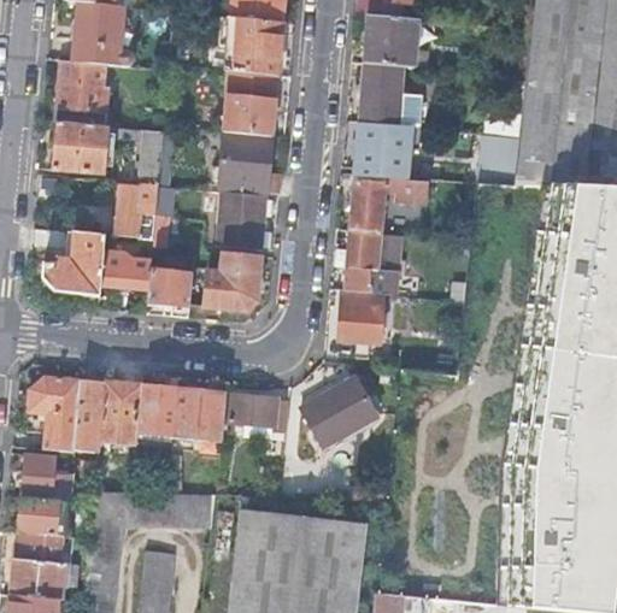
[(119,49),(123,5),(112,4),(78,0),(75,30),(72,60),(104,64),(117,65),(125,65),(127,65),(128,65),(129,65),(130,64),(131,64),(133,63),(133,62),(134,60),(134,59),(134,58),(134,57),(134,56),(133,56),(133,54),(133,53),(131,53),(131,52),(130,52),(130,51),(129,51),(128,51),(127,51),(119,49)]
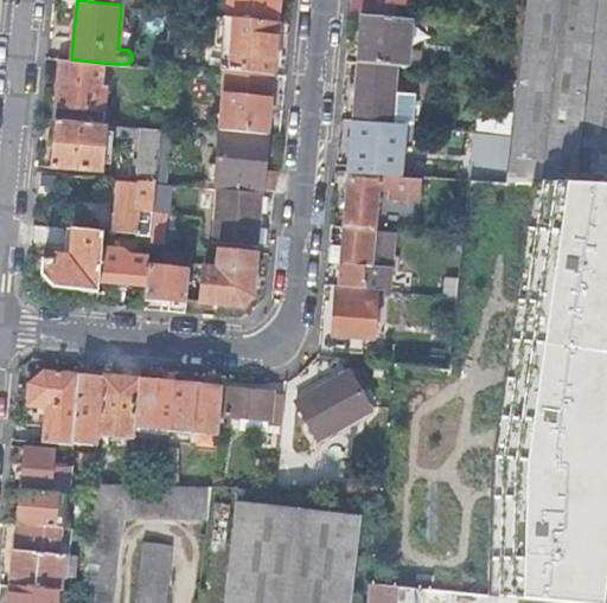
[(229,0),(228,15),(278,20),(279,8),(280,0),(229,0)]
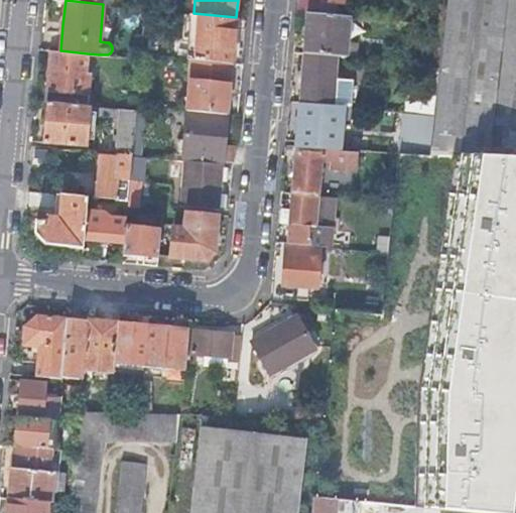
[(298,0),(297,10),(307,11),(330,13),(331,2),(314,0),(298,0)]
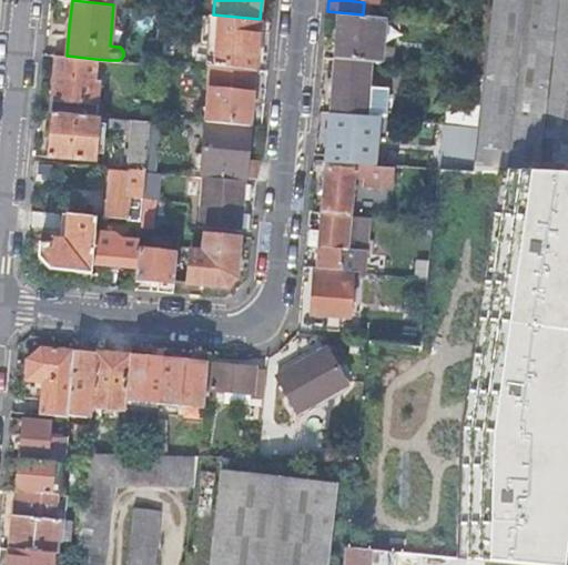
[(492,0),(488,27),(484,71),(478,125),(473,169),(521,171),(544,172),(567,172),(567,0),(492,0)]
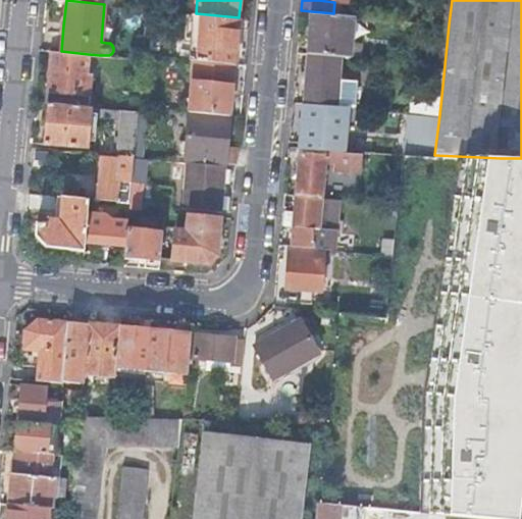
[(309,32),(307,52),(341,55),(350,56),(354,15),(333,13),(311,11),(309,32)]
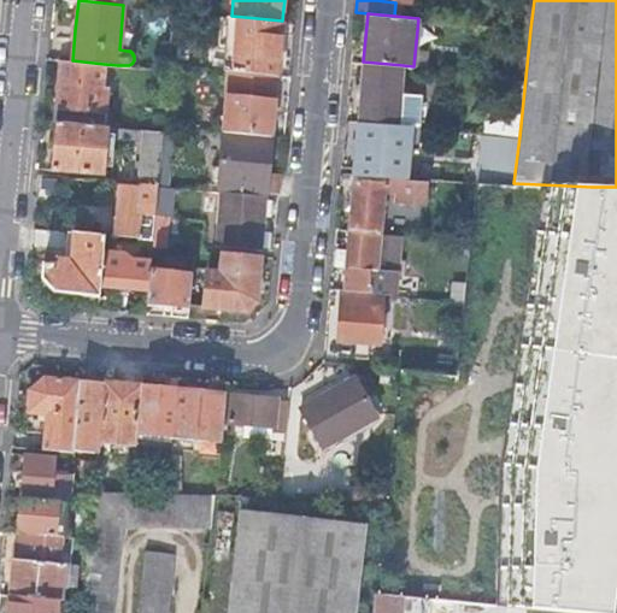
[(229,70),(277,74),(280,47),(282,21),(231,16),(229,15),(224,69),(229,70)]
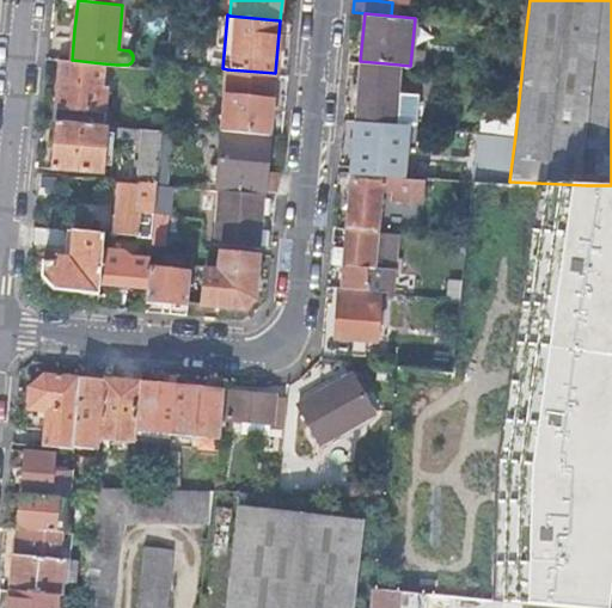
[(102,85),(103,63),(72,60),(60,59),(57,88),(54,118),(55,118),(103,123),(106,85),(102,85)]
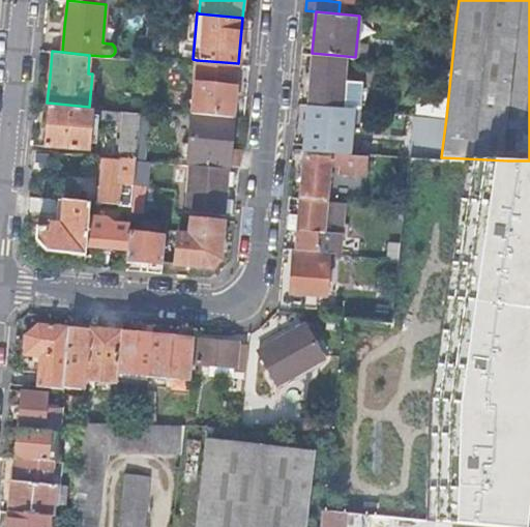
[(346,56),(312,53),(310,78),(307,104),(341,107),(353,108),(359,109),(361,82),(344,80),(346,56)]
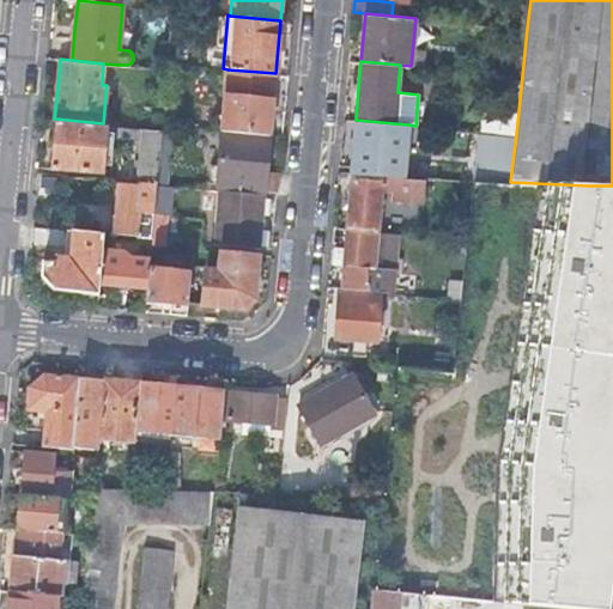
[(273,103),(275,73),(228,69),(223,129),(224,129),(269,134),(273,103)]
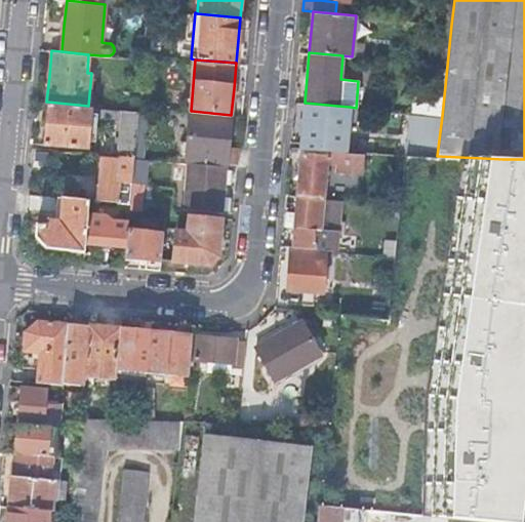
[(92,107),(88,106),(47,102),(45,122),(42,143),(88,147),(92,107)]
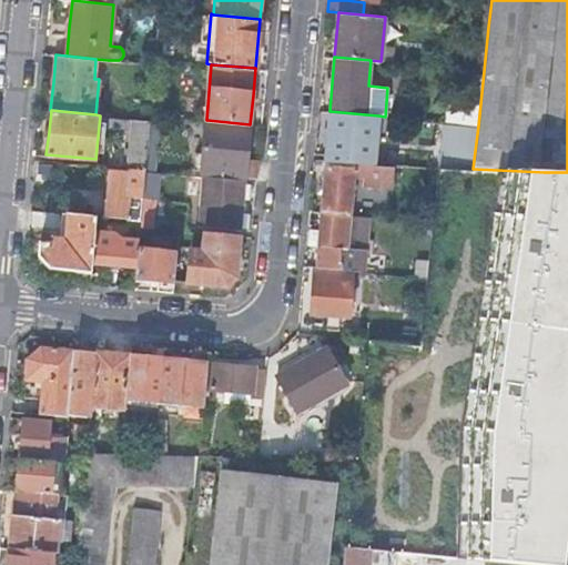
[(330,111),(318,110),(316,131),(314,151),(326,152),(325,160),(338,161),(374,164),(378,115),(365,114),(330,111)]
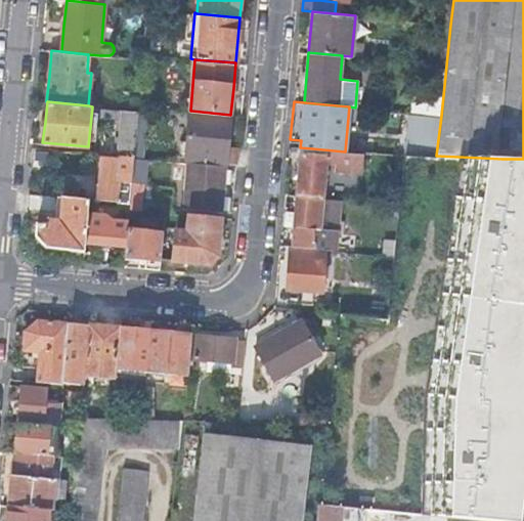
[(120,155),(121,155),(134,156),(138,111),(124,110),(120,155)]
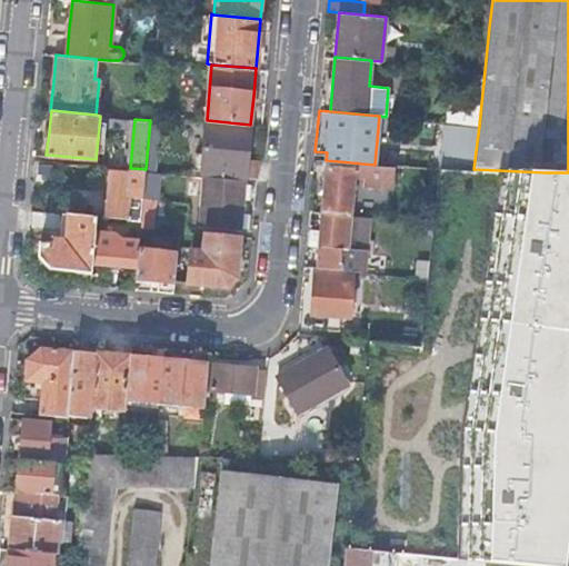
[(245,179),(257,180),(259,160),(252,160),(247,159),(250,125),(208,120),(207,129),(200,128),(199,146),(205,147),(202,175),(203,175),(245,179)]
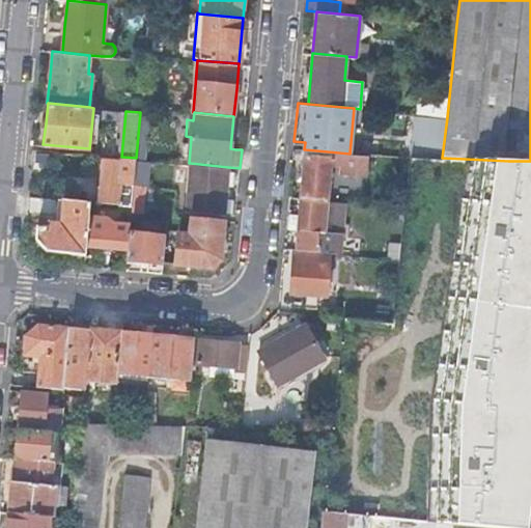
[(437,158),(441,116),(419,114),(415,157),(437,158)]
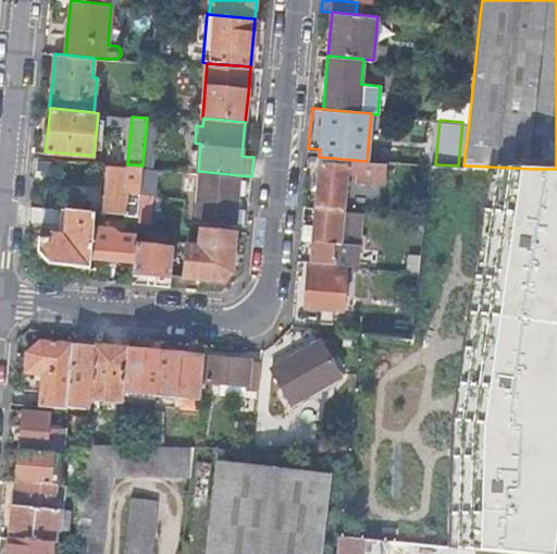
[(374,162),(367,161),(332,158),(331,168),(320,167),(318,186),(316,206),(337,209),(343,209),(347,171),(357,172),(356,181),(385,184),(386,173),(387,163),(384,163),(374,162)]
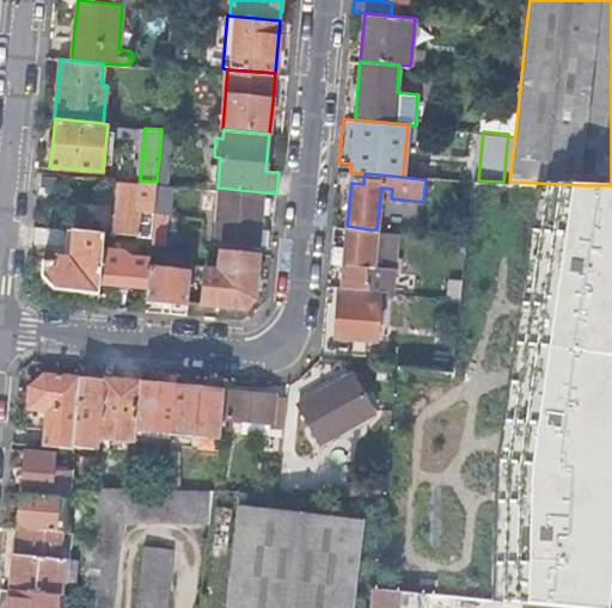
[(427,179),(426,179),(424,190),(433,191),(435,179),(427,179)]
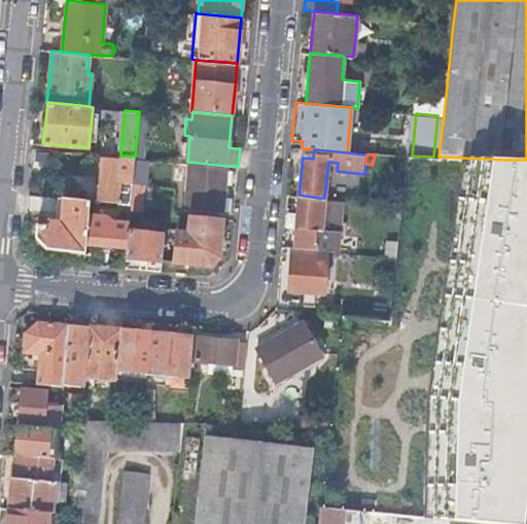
[(116,200),(116,202),(131,203),(133,186),(119,184),(120,175),(134,177),(135,156),(121,155),(121,160),(102,158),(100,177),(98,198),(116,200)]
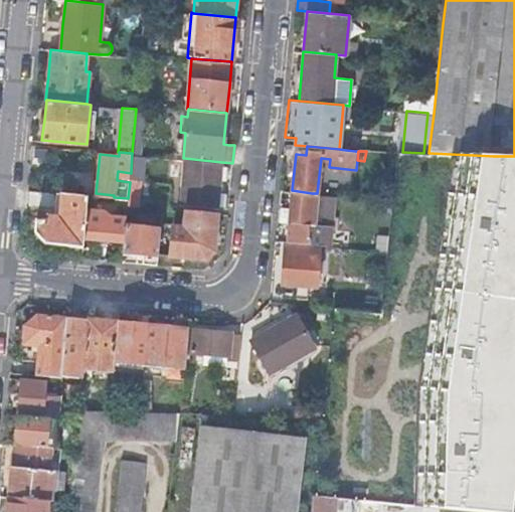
[(221,162),(184,158),(180,204),(217,208),(219,185),(221,162)]
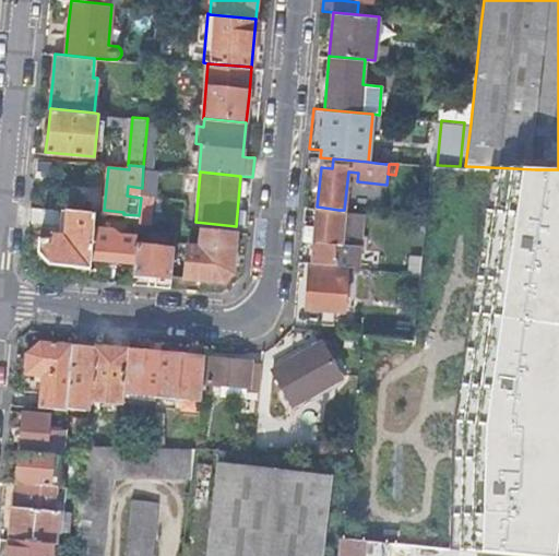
[(339,210),(317,206),(314,235),(311,262),(334,264),(349,265),(358,267),(360,245),(341,243),(336,243),(339,210)]
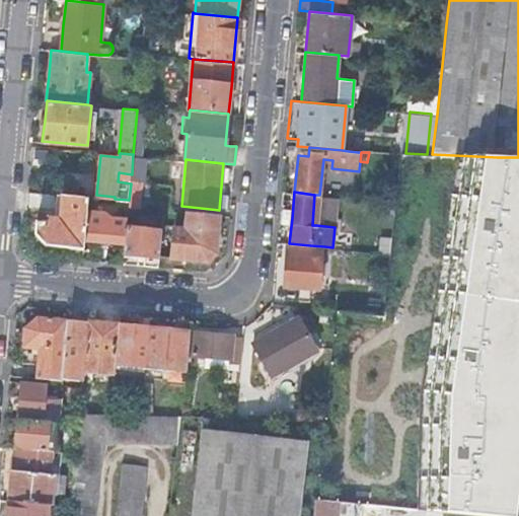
[(45,243),(83,247),(84,239),(85,222),(86,210),(88,196),(62,194),(60,218),(48,217),(48,222),(35,221),(35,226),(35,231),(45,243)]
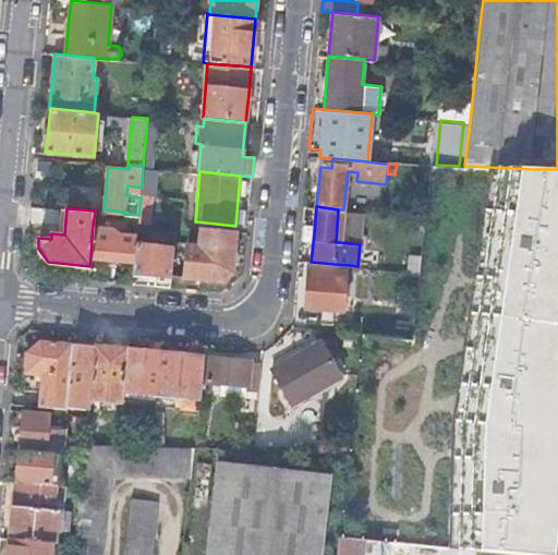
[(112,260),(134,262),(136,243),(137,236),(119,233),(112,228),(93,226),(92,239),(91,257),(112,260)]
